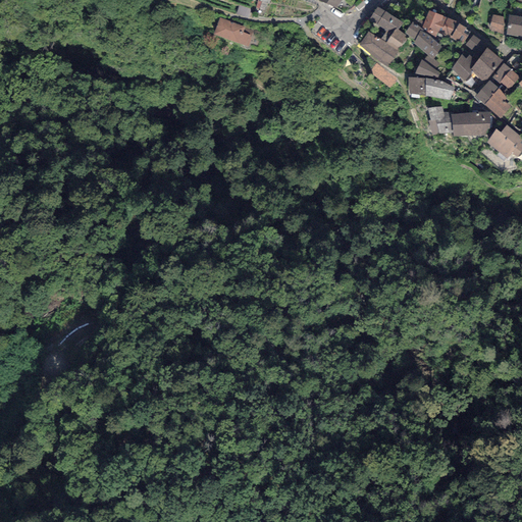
[(269,15),(272,0),(261,0),(258,13),(269,15)]
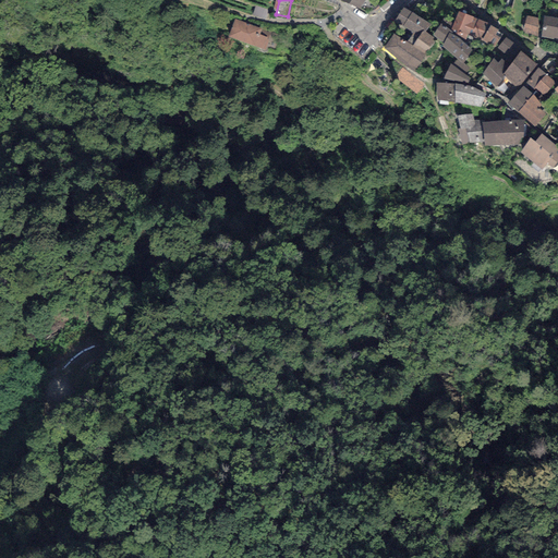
[(368,0),(343,0),(342,4),(360,11),(368,0)]
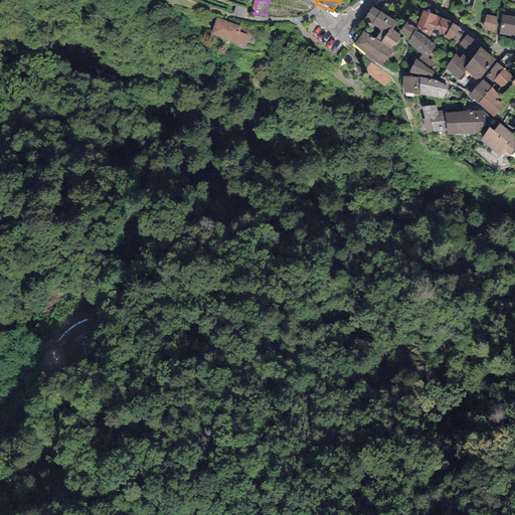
[(397,22),(372,7),(364,18),(381,30),(375,39),(381,42),(391,28),(392,29),(397,22)]
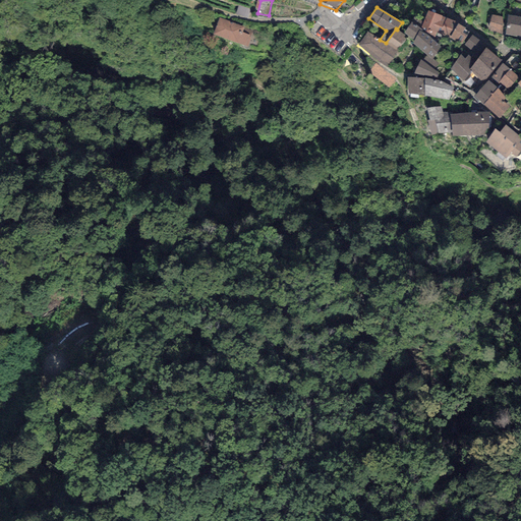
[(428,11),(421,27),(435,38),(437,32),(449,36),(457,22),(442,16),(442,15),(428,11)]
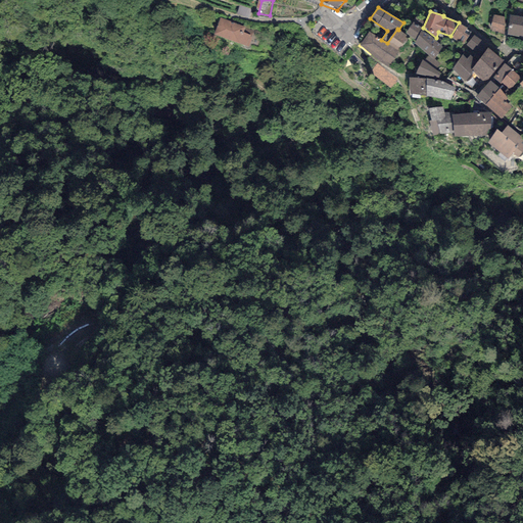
[(507,34),(509,18),(493,15),(489,30),(507,34)]
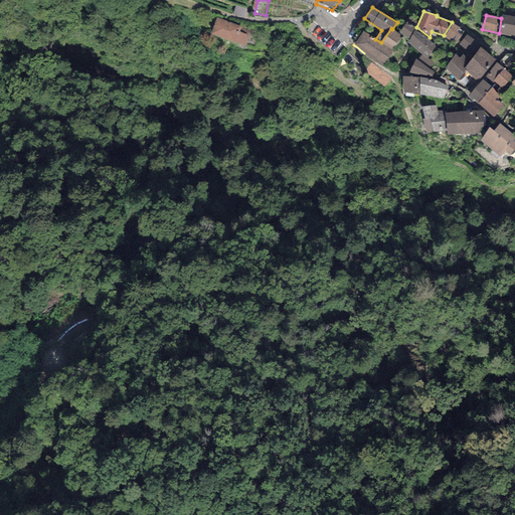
[(514,35),(514,16),(502,15),(501,18),(499,33),(499,34),(511,36),(511,35),(514,35)]
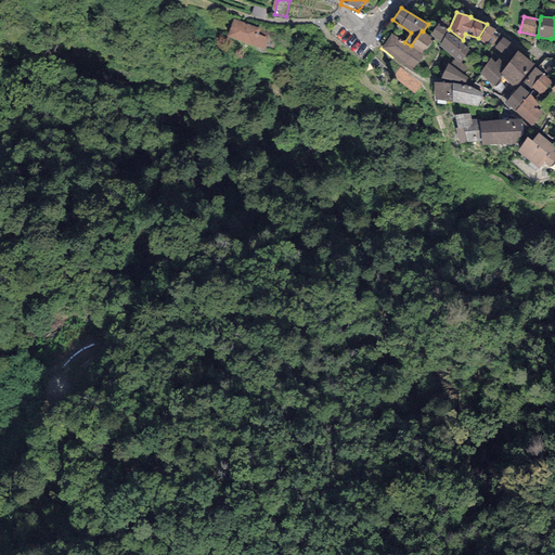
[(271,33),(234,18),(228,36),(263,50),(271,33)]
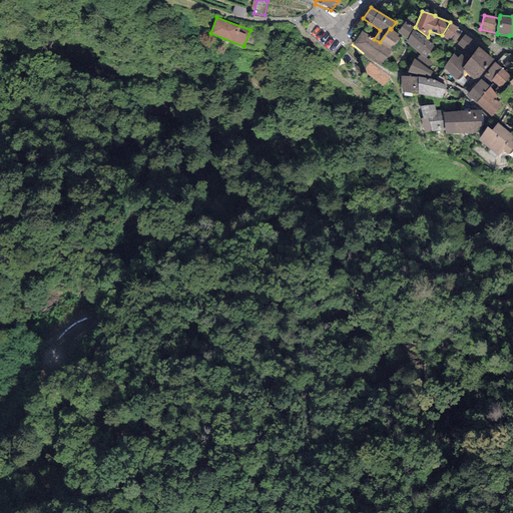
[(406,22),(399,32),(408,40),(406,42),(420,55),(425,59),(426,57),(434,47),(416,31),(417,29),(406,22)]
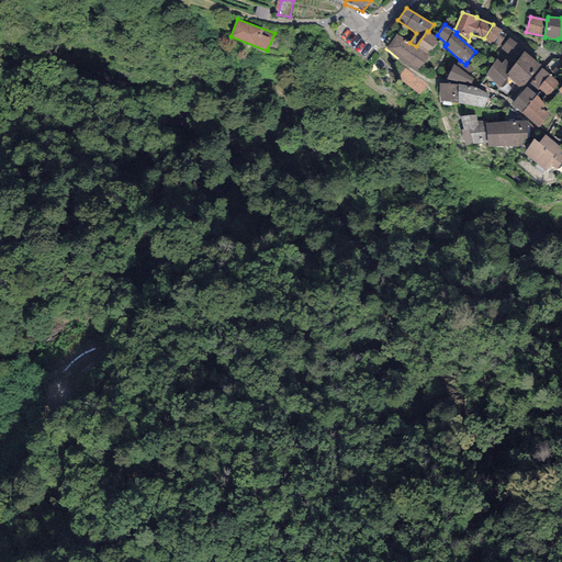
[(502,31),(494,25),(485,41),(498,48),(507,35),(502,32),(502,31)]
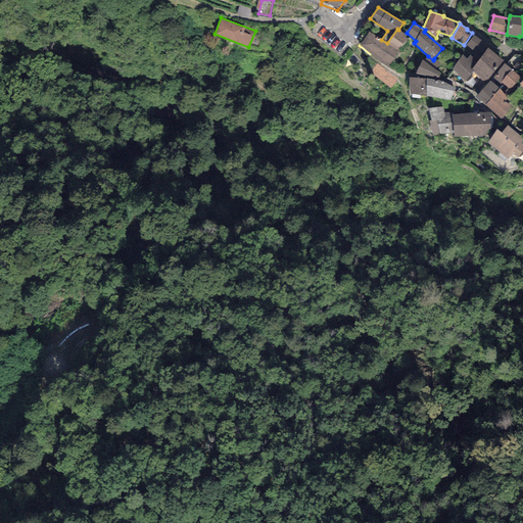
[(398,30),(397,29),(387,43),(386,44),(397,52),(409,37),(398,30)]
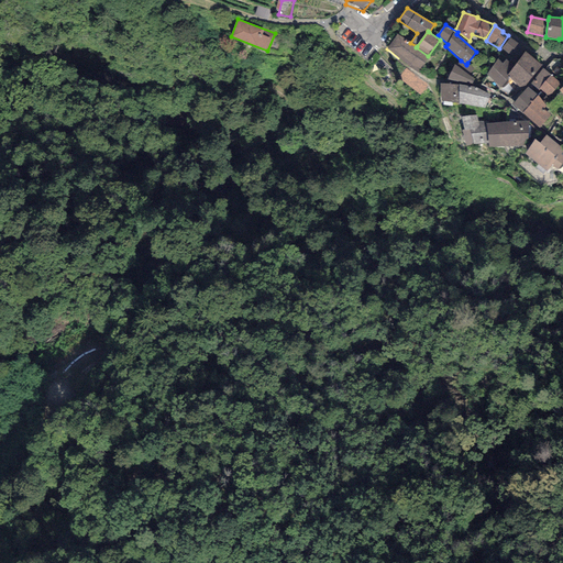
[(410,43),(397,34),(387,48),(399,58),(399,59),(418,72),(430,56),(428,56),(416,47),(417,46),(410,43)]
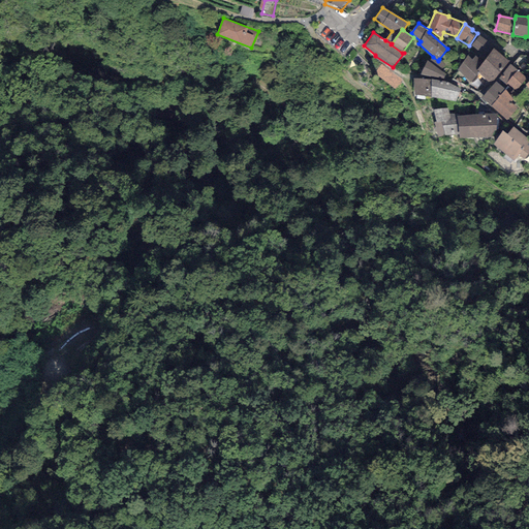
[(469,51),(471,52),(484,62),(494,49),(479,36),(469,51)]
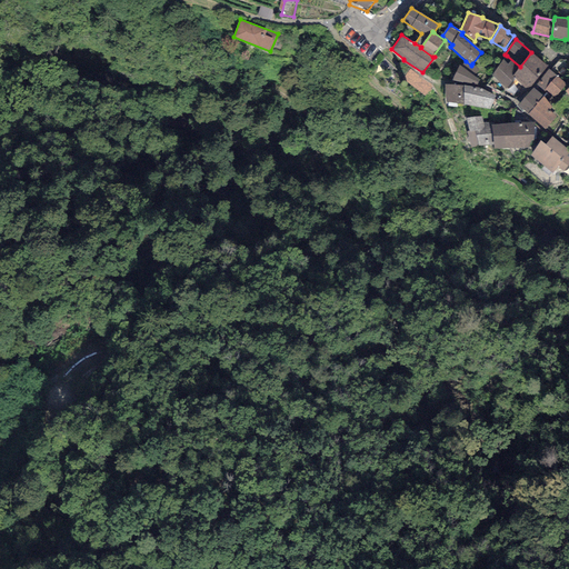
[(528,90),(548,66),(531,52),(520,67),(507,56),(492,76),(507,88),(515,79),(528,90)]
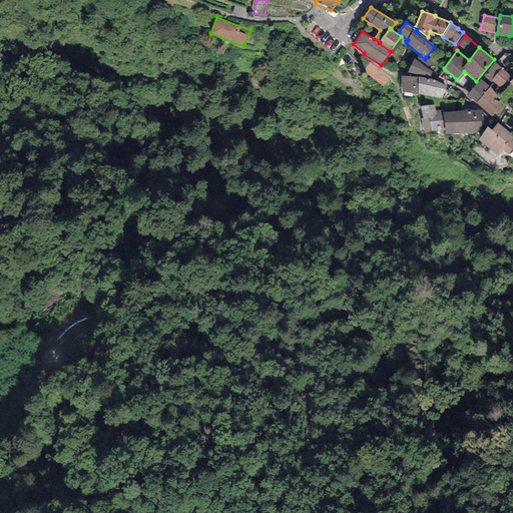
[(420,55),(416,60),(429,69),(433,63),(426,57),(425,59),(420,55)]
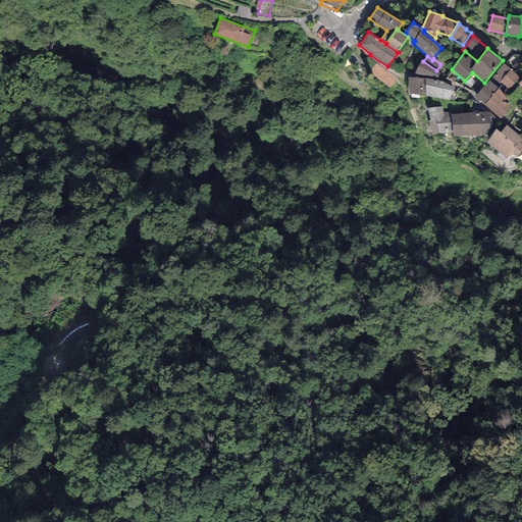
[(423,61),(421,60),(415,74),(437,79),(439,72),(436,70),(423,61)]
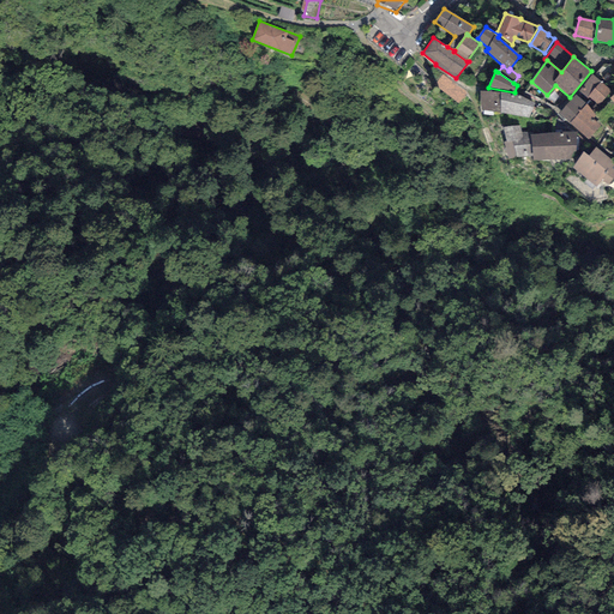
[(468,94),(443,74),(437,83),(438,89),(459,103),(468,94)]
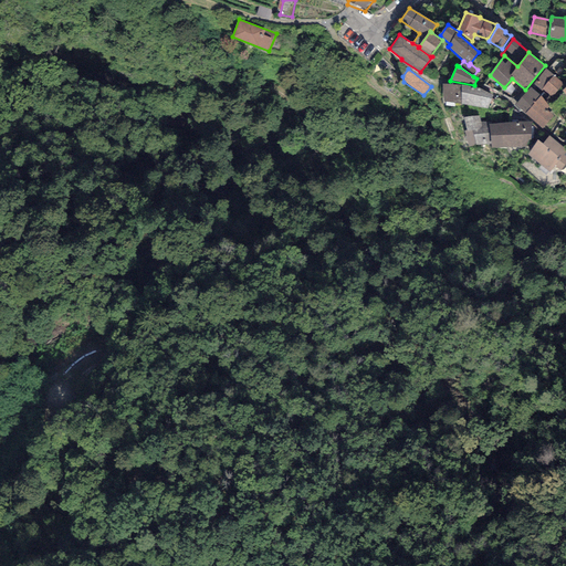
[(542,91),(543,90),(554,75),(545,69),(533,84),(542,91)]
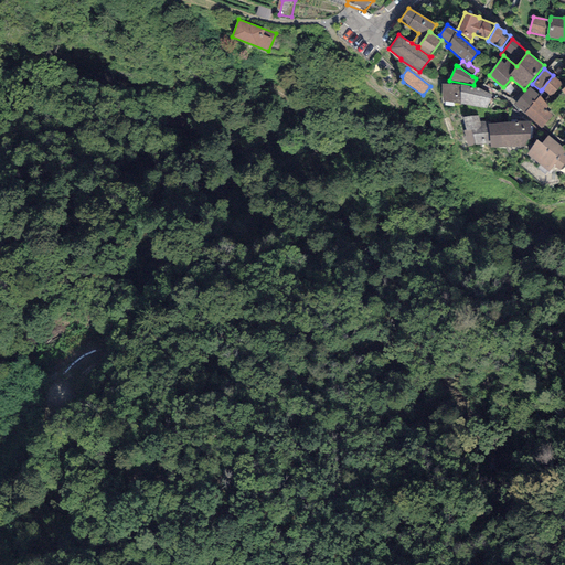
[(562,83),(553,75),(542,89),(551,96),(562,83)]
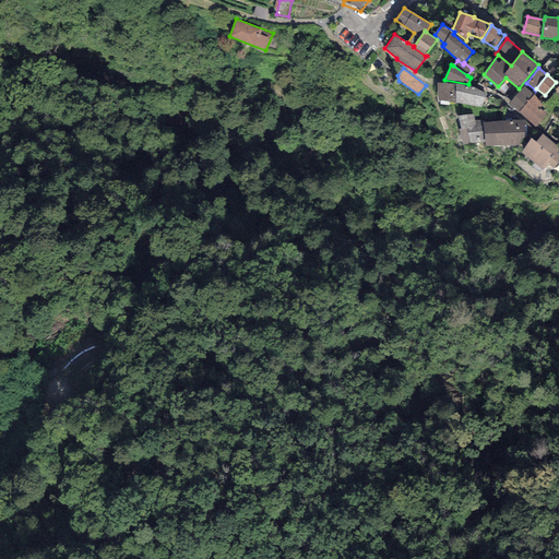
[(455,84),(437,83),(438,100),(454,103),(455,84)]
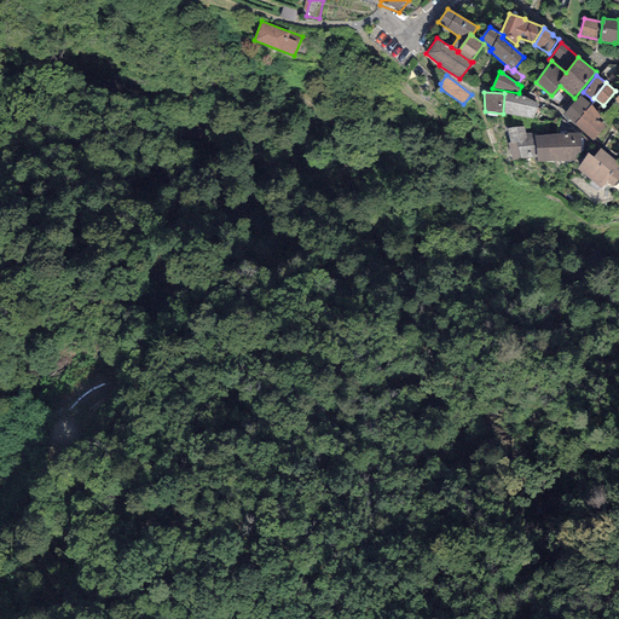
[(521,96),(504,93),(503,114),(533,119),(541,104),(521,96)]
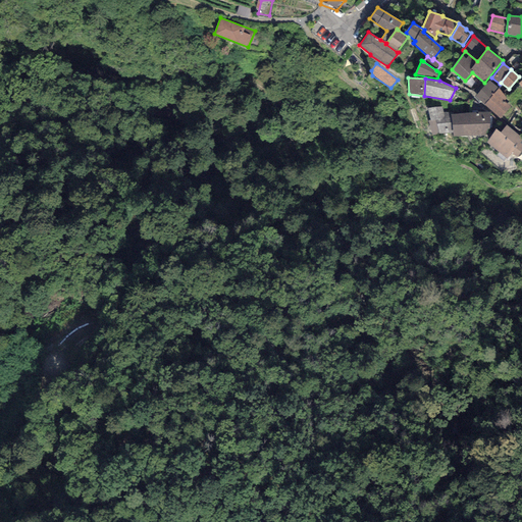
[(489,81),(474,96),(484,105),(499,88),(489,81)]
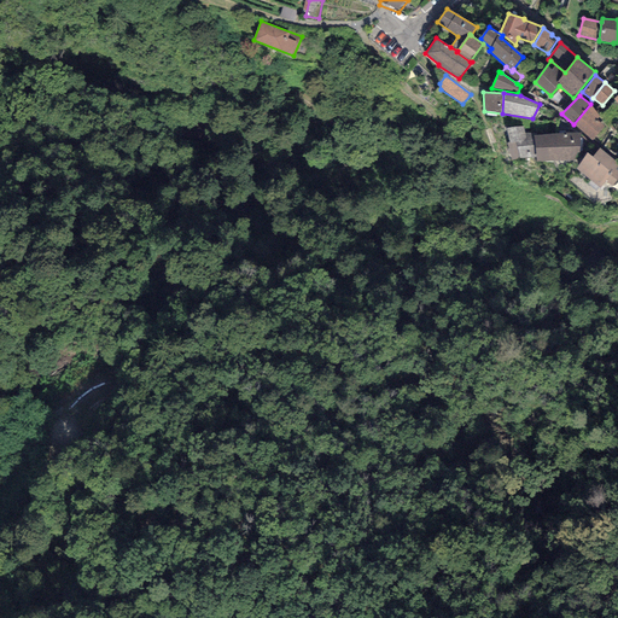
[(606,126),(590,104),(573,124),(592,140),(606,126)]
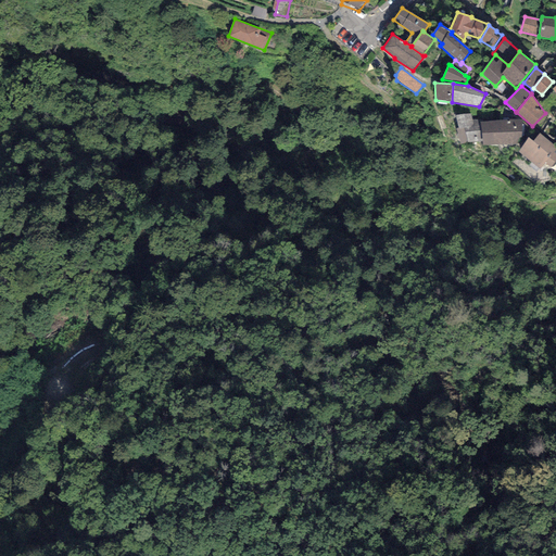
[(471,113),(455,115),(457,128),(455,128),(457,144),(481,141),(478,119),(472,121),(471,113)]
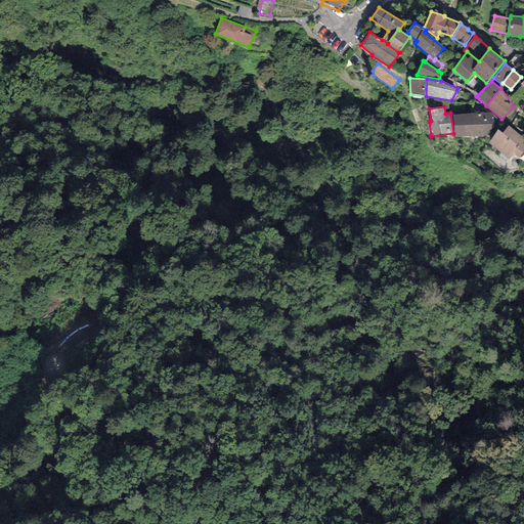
[(491,113),(452,115),(454,132),(455,137),(489,135),(489,129),(491,129),(491,113)]
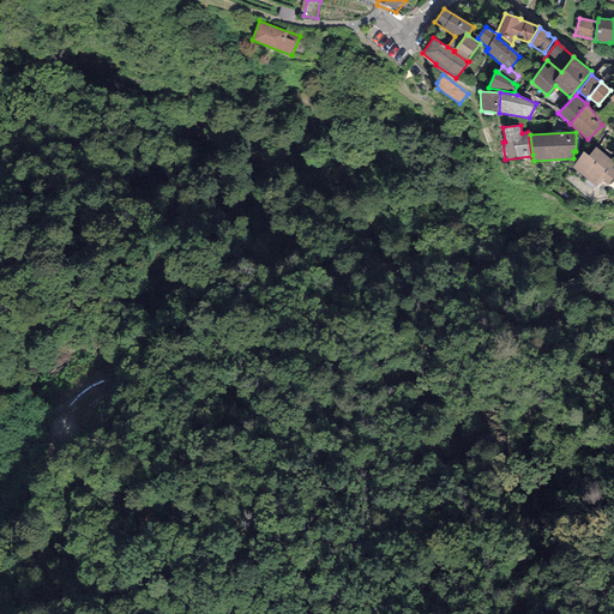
[(583,152),(572,168),(596,186),(601,180),(608,186),(613,178),(613,170),(609,168),(613,162),(613,161),(595,148),(588,156),(583,152)]
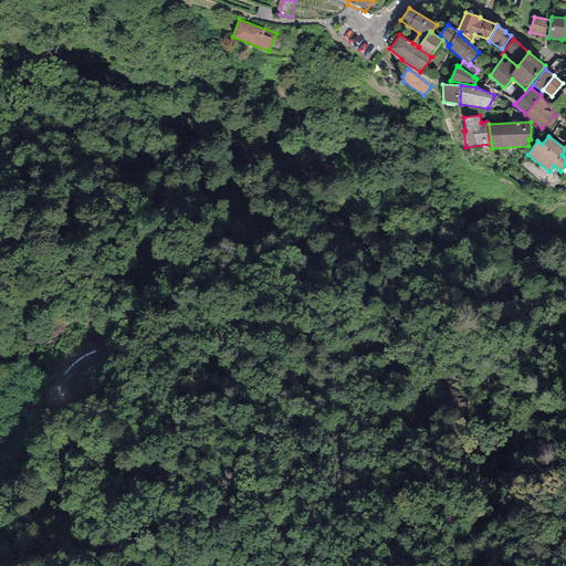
All buildings are outlined.
